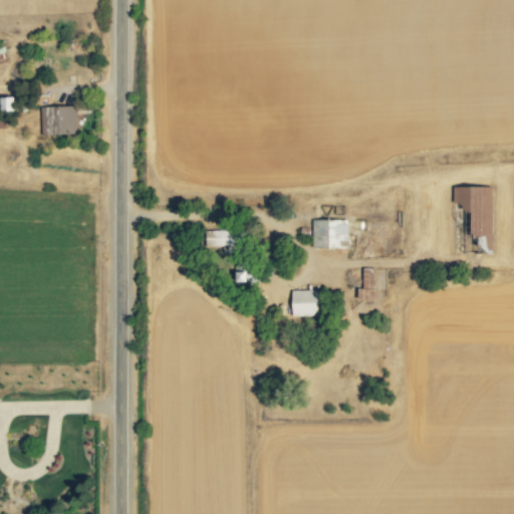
[(40,107),(41,136),(77,135),(76,106),(40,107)]
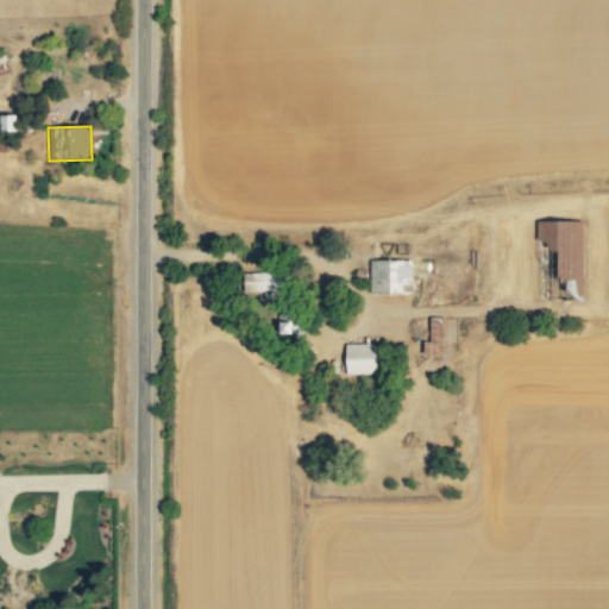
[(582,221),(537,223),(537,242),(548,242),(550,252),(562,252),(563,284),(583,284),(582,221)]
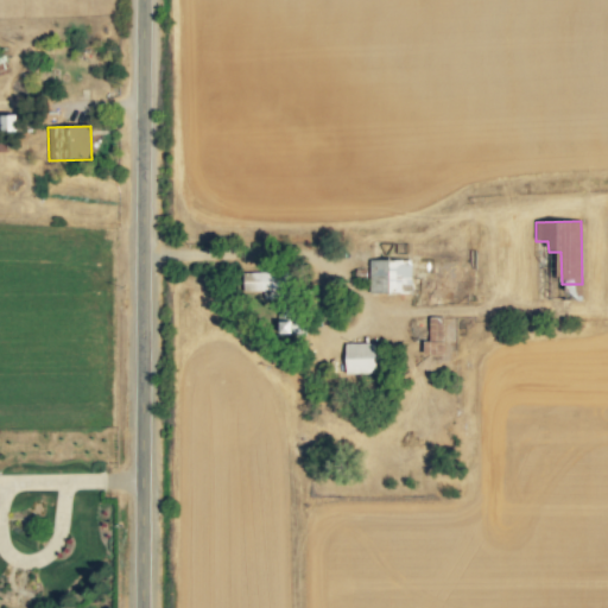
[(411,293),(412,261),(369,260),(369,293),(411,293)]
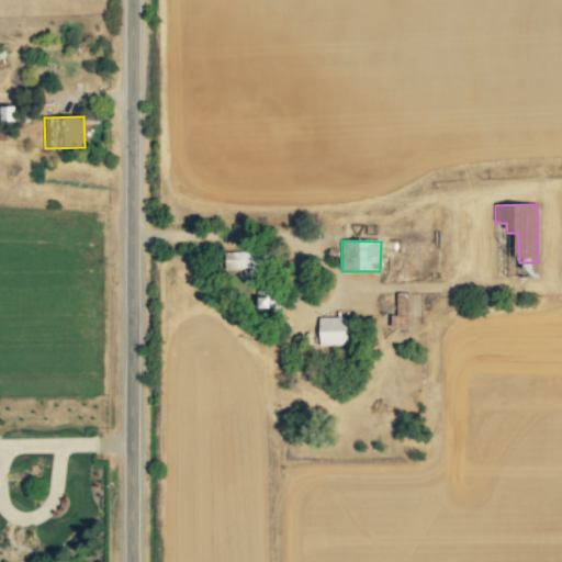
[(225,253),(225,272),(259,271),(259,253),(225,253)]
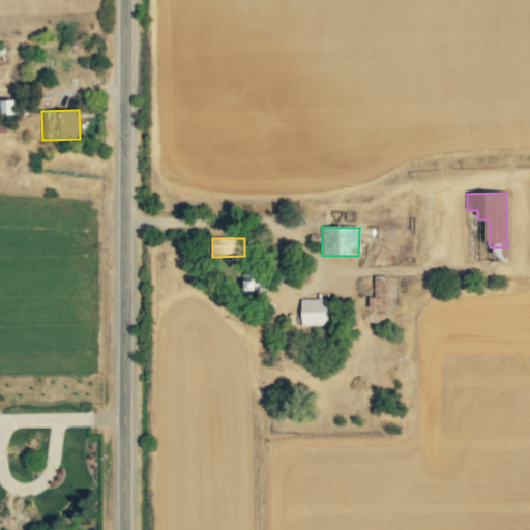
[(245,292),(262,292),(261,274),(252,274),(252,280),(245,280),(245,292)]
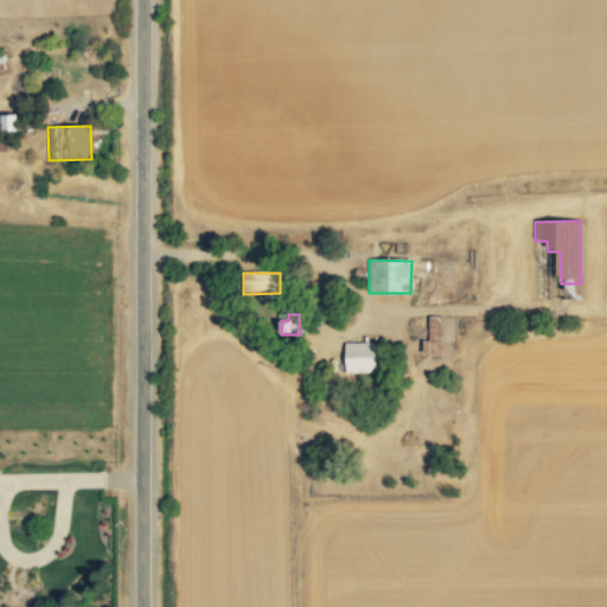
[(428,343),(423,342),(423,353),(441,355),(442,317),(429,317),(428,343)]
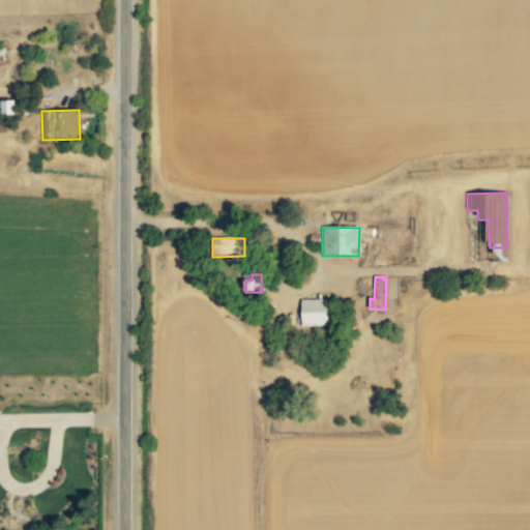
[(301,326),(328,326),(328,299),(301,300),(301,326)]
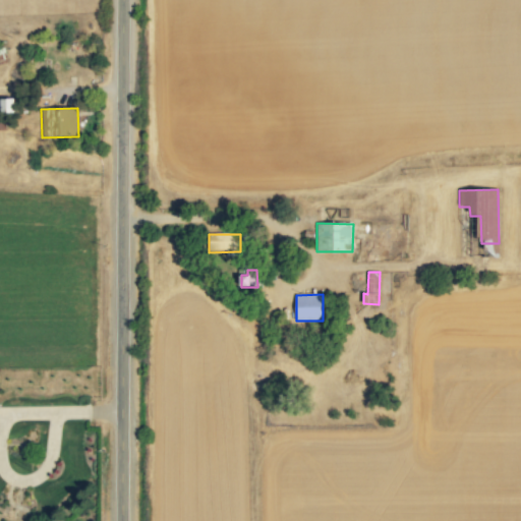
All buildings are outlined.
